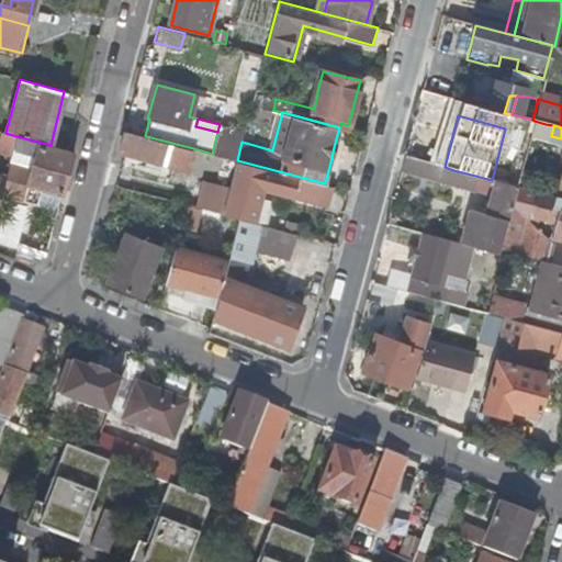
[(145,136),(124,131),(119,152),(188,170),(193,148),(150,137),(145,136)]
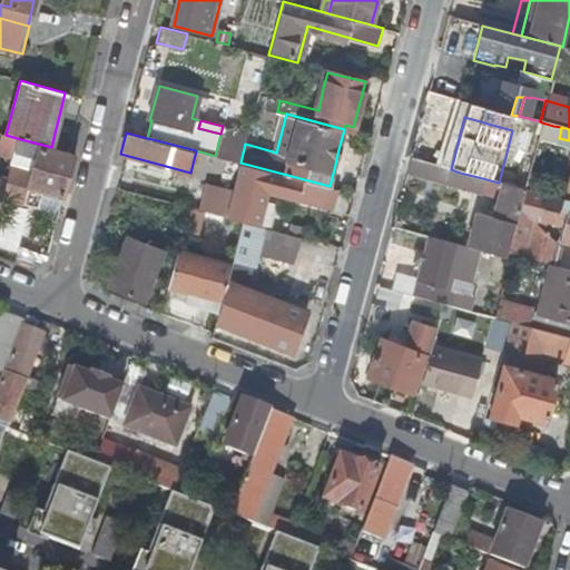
[(2,134),(0,139),(0,151),(12,156),(12,155),(17,138),(6,135),(2,134)]
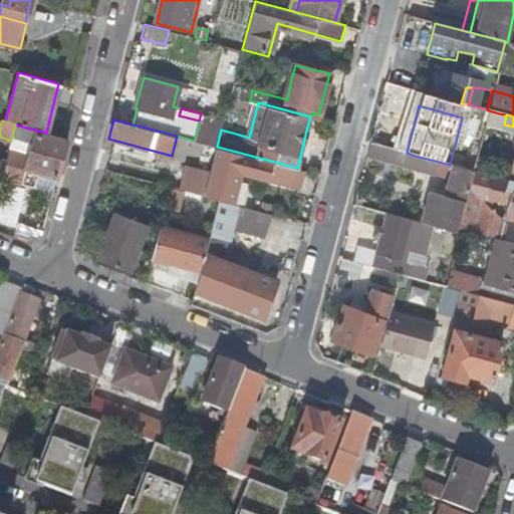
[(1,177),(27,184),(31,170),(38,172),(57,176),(66,140),(34,132),(30,144),(11,140),(11,141),(5,163),(1,177)]
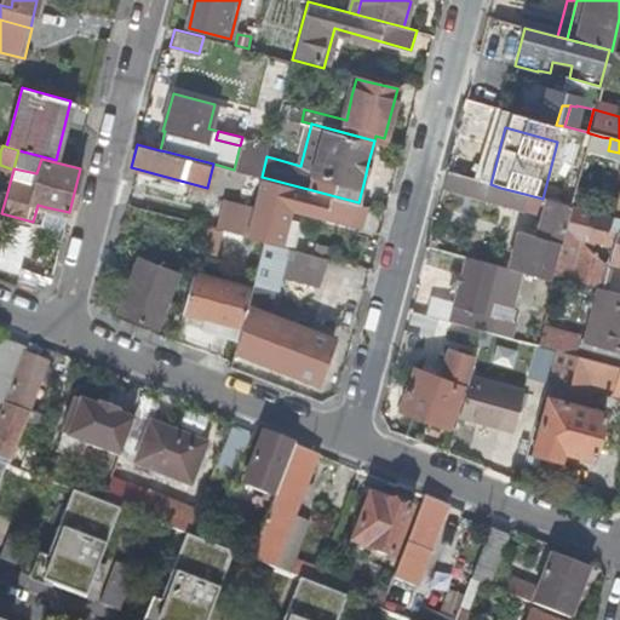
[(397,170),(368,162),(363,184),(391,191),(397,170)]
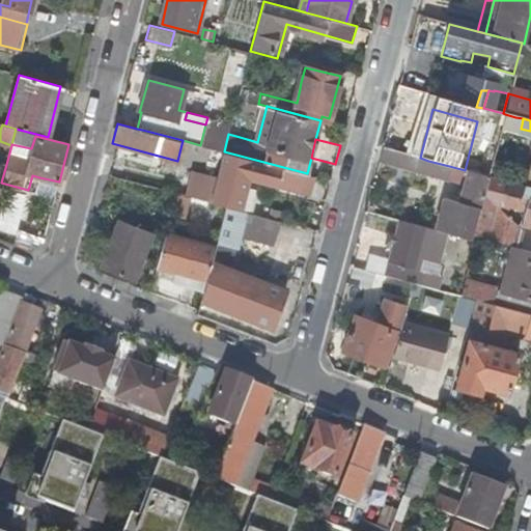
[(420,158),(383,148),(379,163),(424,175),(424,174),(428,161),(420,158)]
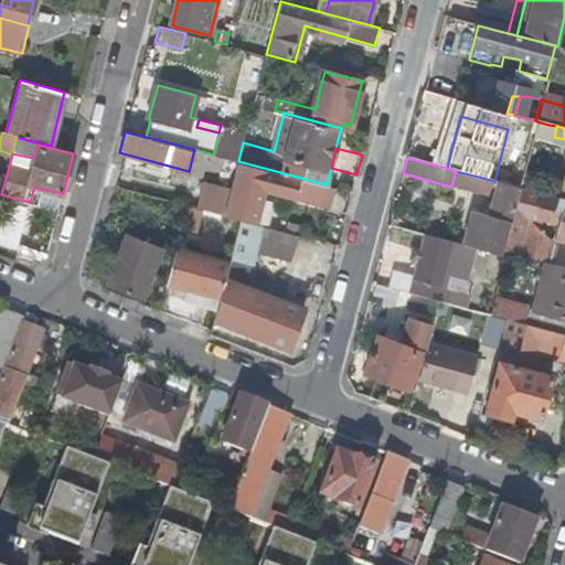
[(327,184),(238,161),(228,196),(224,213),(224,214),(241,219),(243,220),(252,184),(329,205),(334,187),(327,184)]
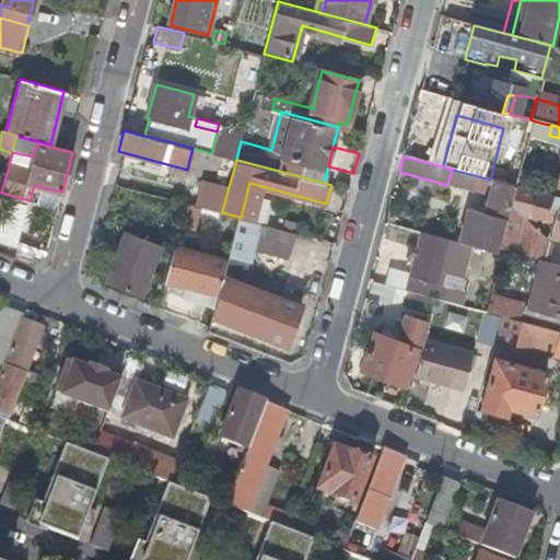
[(474,175),(452,170),(447,184),(469,189),(474,175)]
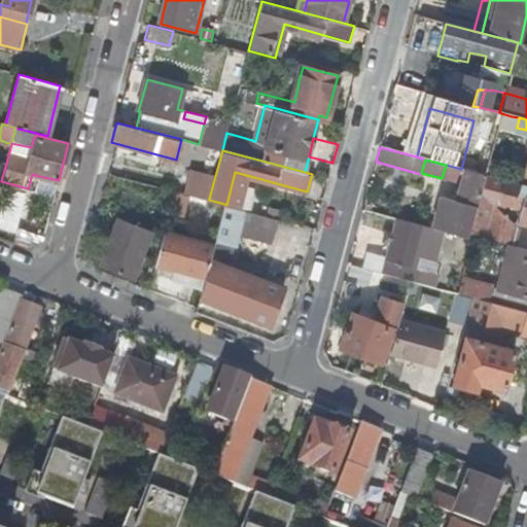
[(469,233),(485,174),(464,169),(456,201),(442,197),(433,227),(469,237),(469,233)]
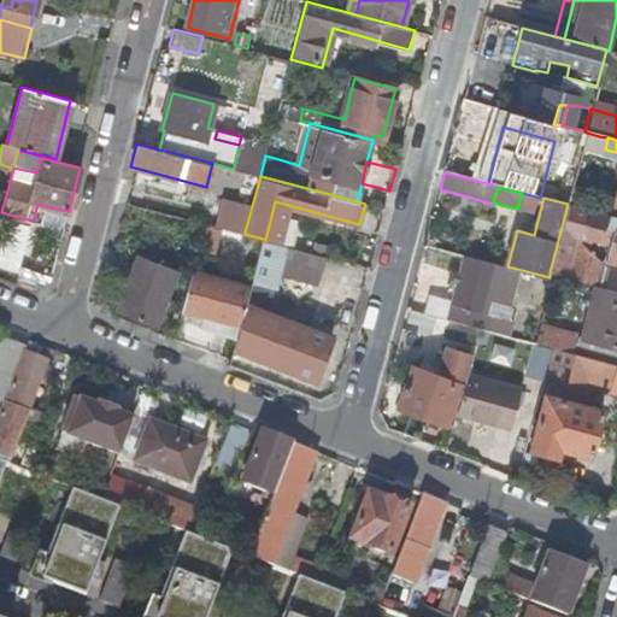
[(37,204),(33,221),(41,223),(46,206),(37,204)]
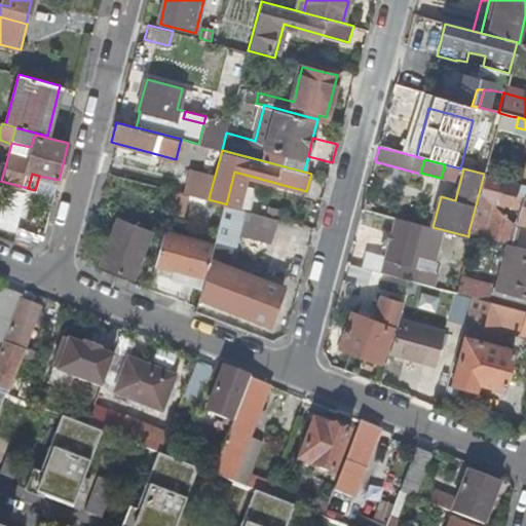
[(525,185),(484,174),(468,232),(473,233),(512,243),(517,221),(519,216),(525,217),(525,185)]
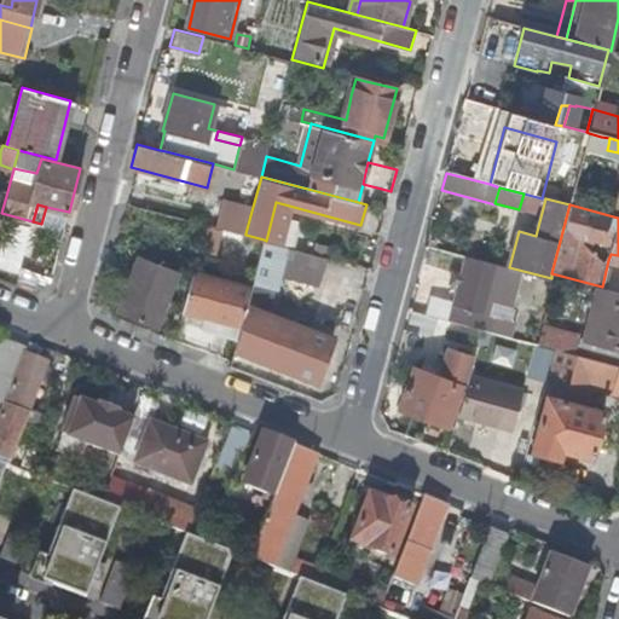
[(223,226),(246,233),(250,215),(227,209),(223,226)]
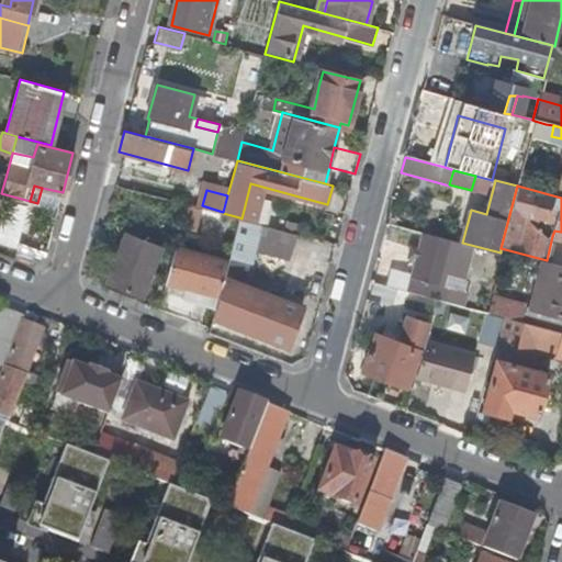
[(24,236),(26,201),(7,200),(4,235),(24,236)]
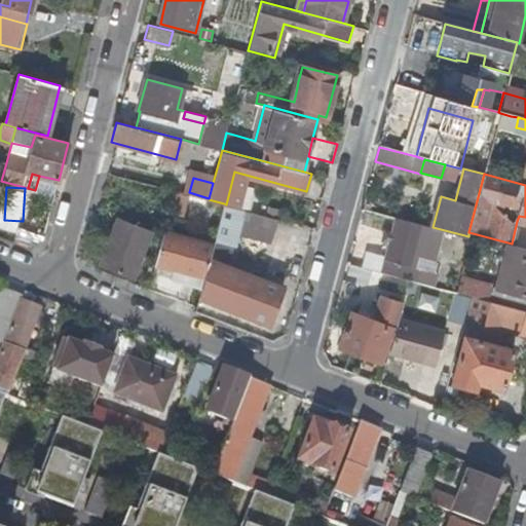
[(181,215),(186,194),(174,191),(168,212),(181,215)]
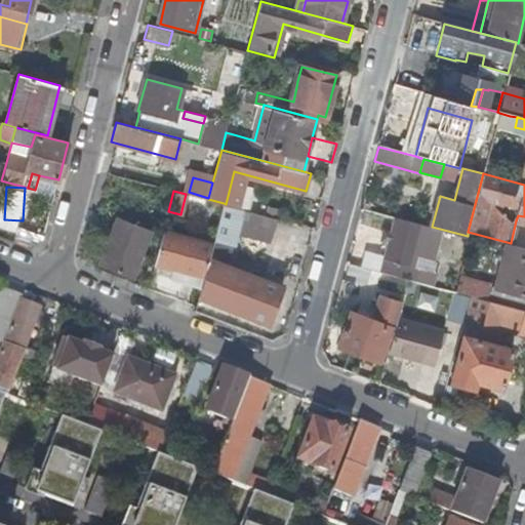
[(224,264),(233,225),(237,207),(226,204),(224,203),(212,244),(200,287),(198,295),(267,323),(276,298),(266,294),(271,282),(224,264)]
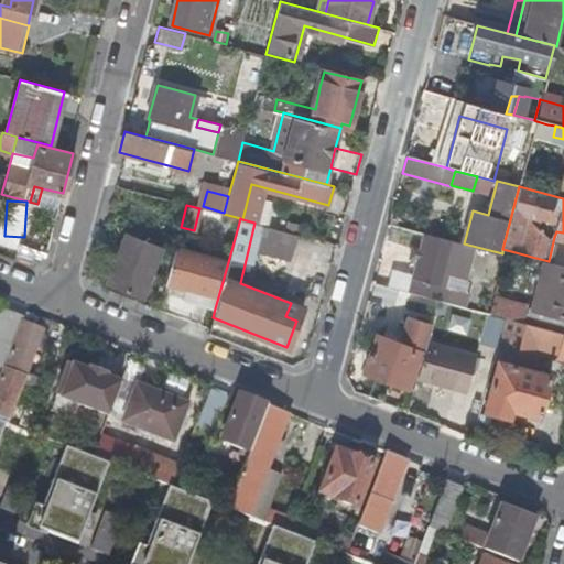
[(255,223),(250,241),(258,242),(262,225),(255,223)]
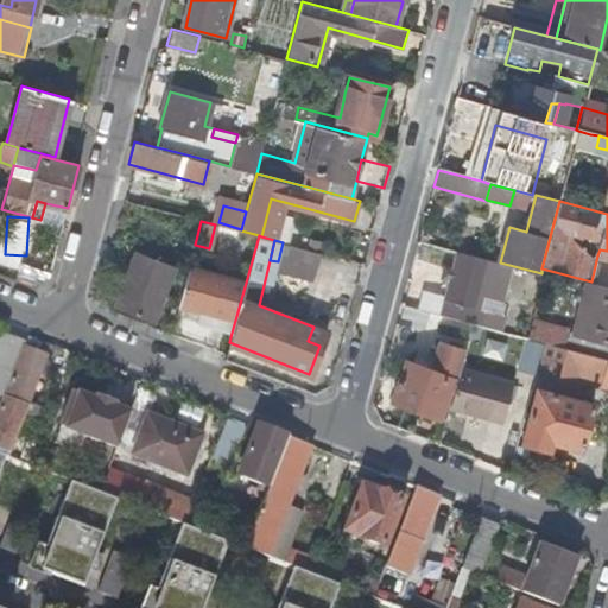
[(314,271),(318,252),(283,242),(278,261),(314,271)]
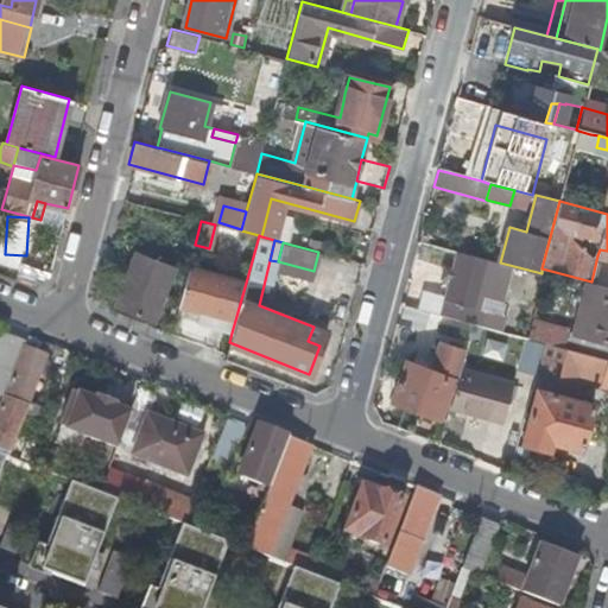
[(173,267),(137,252),(115,304),(152,320),(173,267)]
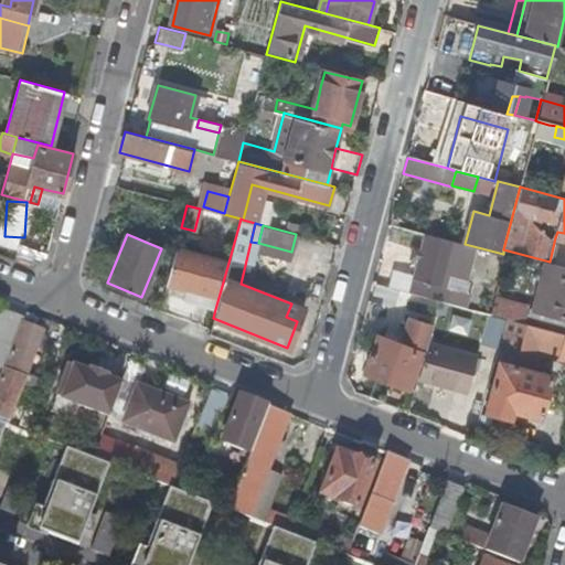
[(420,279),(416,294),(440,300),(445,301),(447,295),(441,294),(444,286),(448,287),(459,245),(426,235),(422,249),(419,258),(414,277),(420,279)]
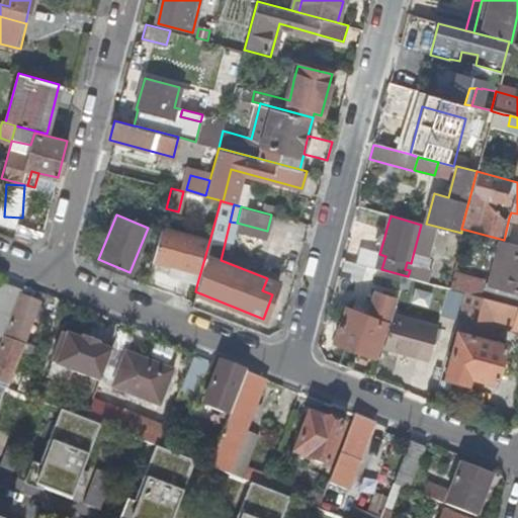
[(17,222),(12,238),(27,244),(41,236),(42,232),(17,222)]
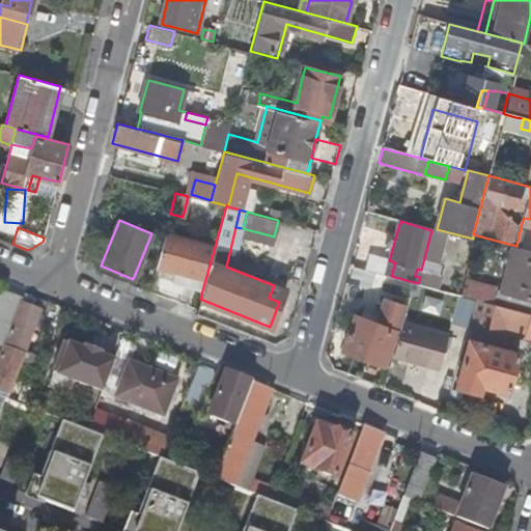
[(171,282),(202,290),(215,247),(165,233),(156,266),(174,271),(171,282)]
